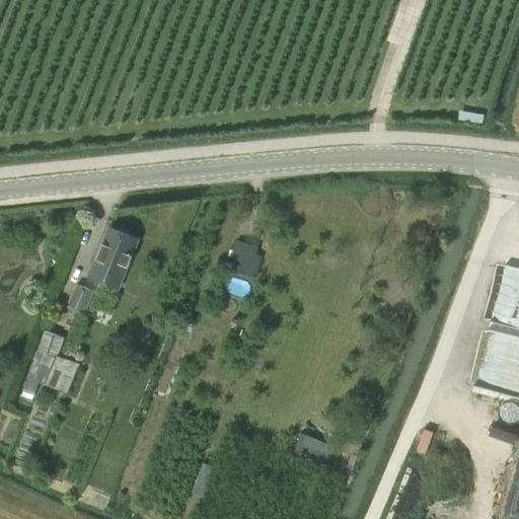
[(108,228),(88,277),(118,288),(137,239),(108,228)]
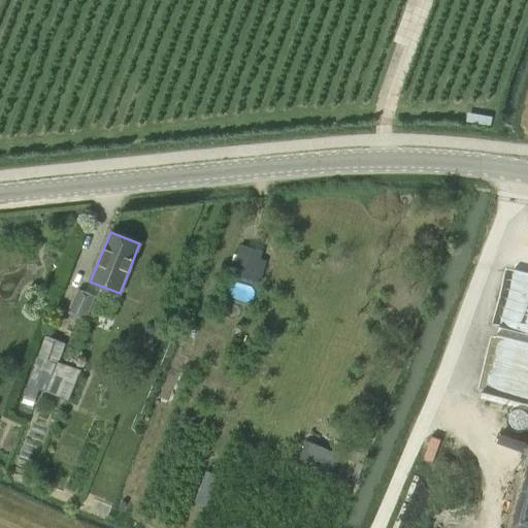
[(260,283),(265,261),(260,259),(262,251),(240,244),(232,275),(260,283)]
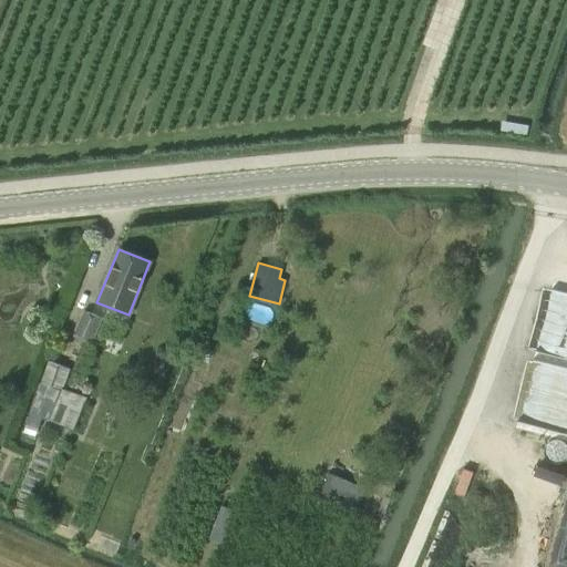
[(84,311),(75,331),(93,338),(101,319),(84,311)]
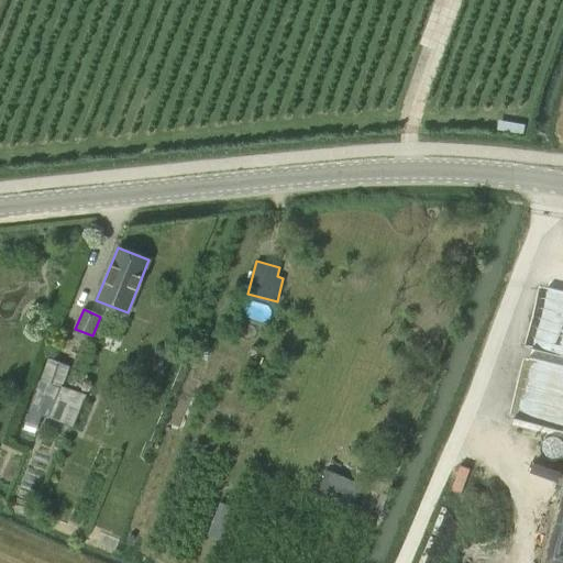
[(48,359),(29,409),(72,426),(84,396),(62,387),(68,367),(48,359)]
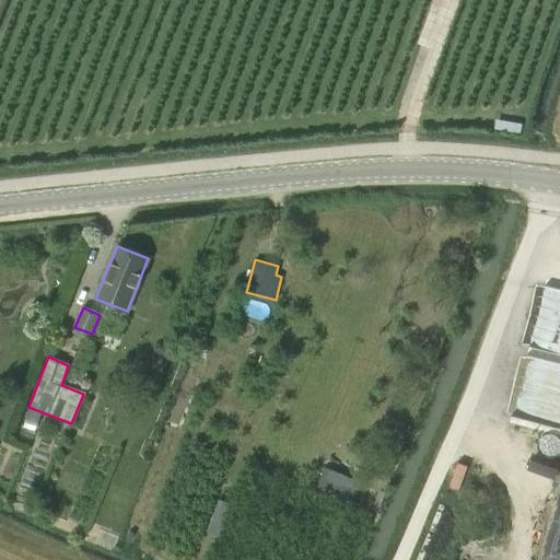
[(318,485),(354,498),(361,479),(325,466),(318,485)]
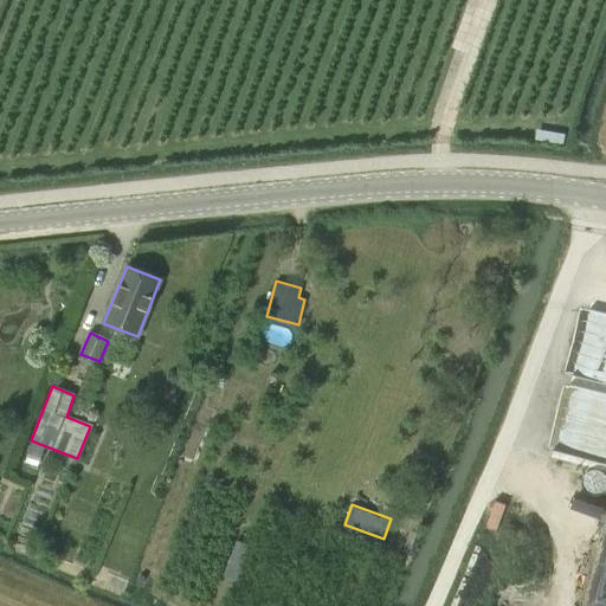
[(236,543),(230,562),(244,567),(250,549),(236,543)]
